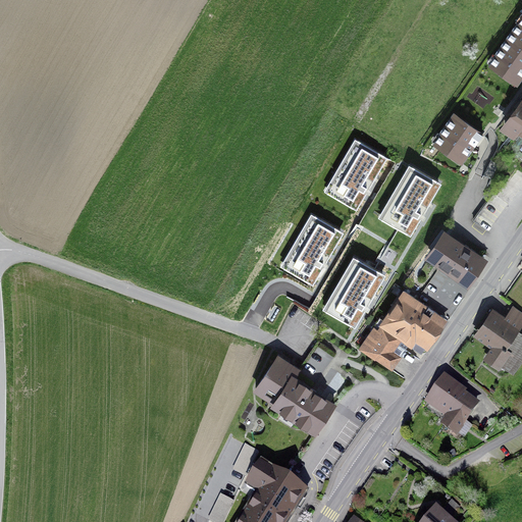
[(521,18),(490,64),(501,71),(503,69),(518,80),(521,74),(521,18)]
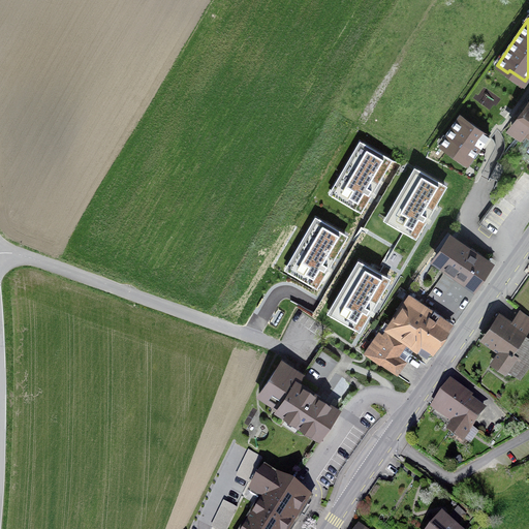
[(528,103),(511,127),(524,136),(527,131),(528,132),(528,103)]
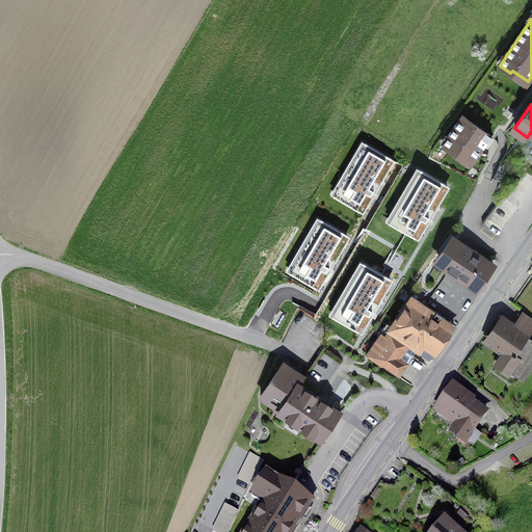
[(463,116),(443,145),(454,153),(456,150),(472,161),(482,147),(484,148),(491,137),(463,116)]
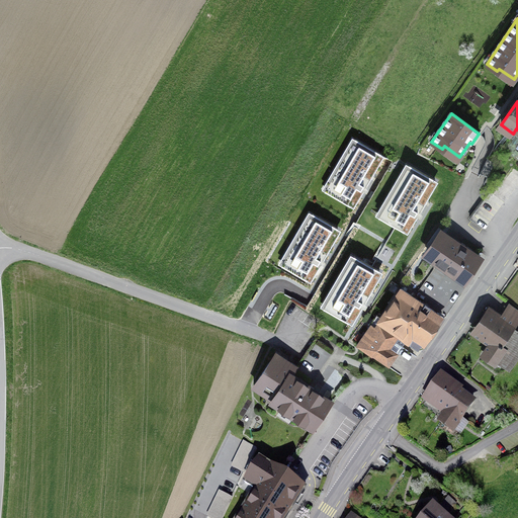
[(383,158),(352,140),(322,191),(353,209),(383,158)]
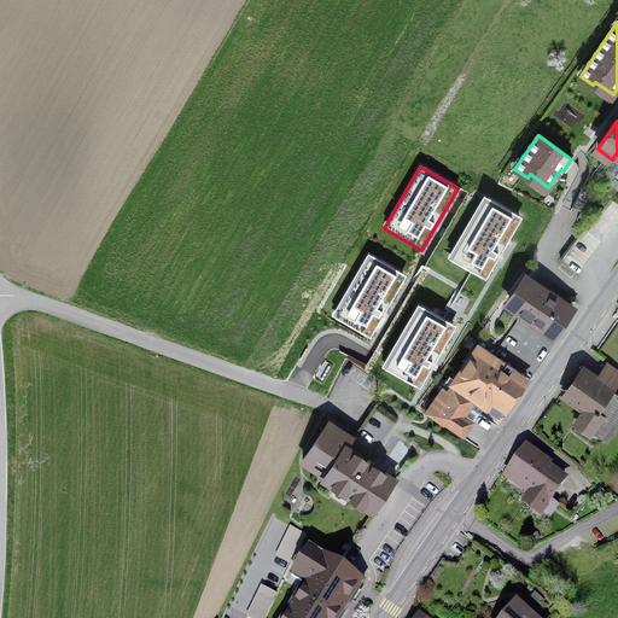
[(589,200),(581,196),(570,213),(579,219),(589,200)]
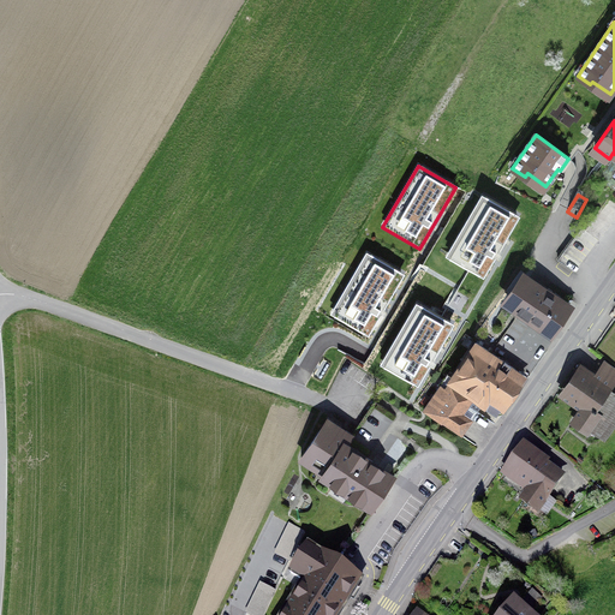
[(519,219),(482,196),(446,257),(483,280),(519,219)]
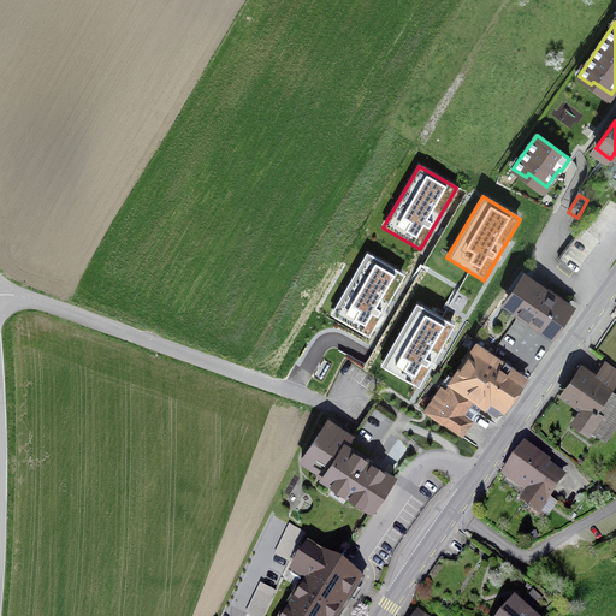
[(575,271),(592,248),(579,238),(561,260),(575,271)]
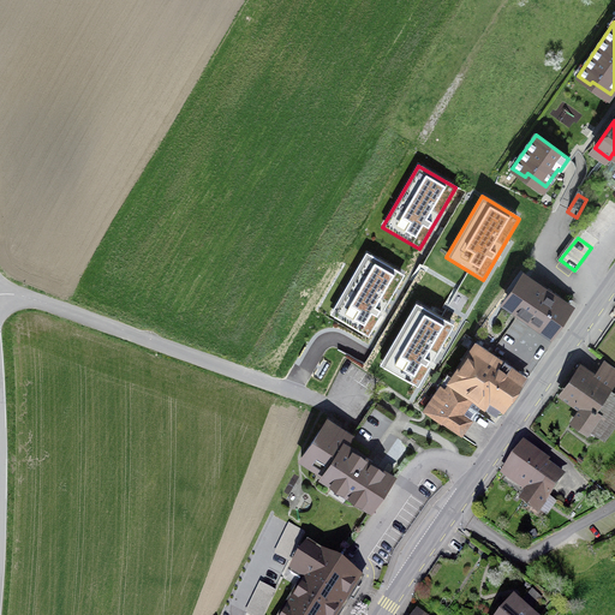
[(405,275),(366,252),(330,314),(368,336),(405,275)]
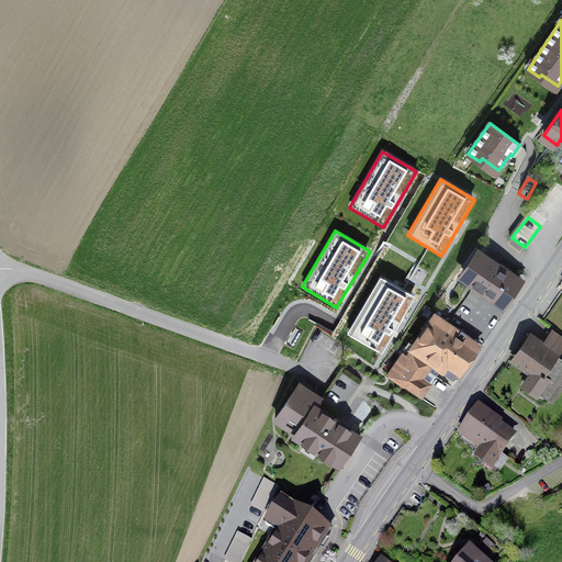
[(479,255),(464,274),(504,303),(521,278),(501,263),(497,268),(479,255)]
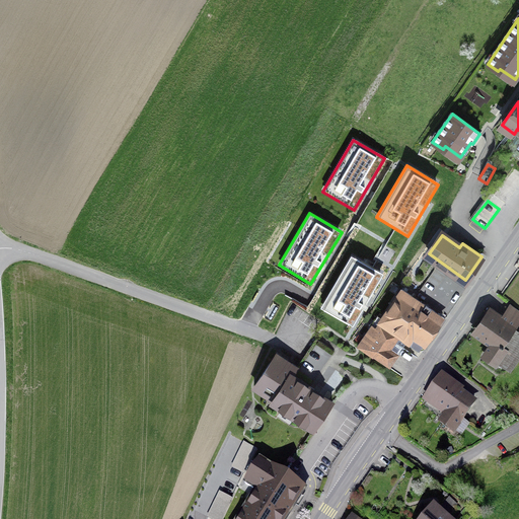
[(383,275),(352,256),(321,308),(353,326),(383,275)]
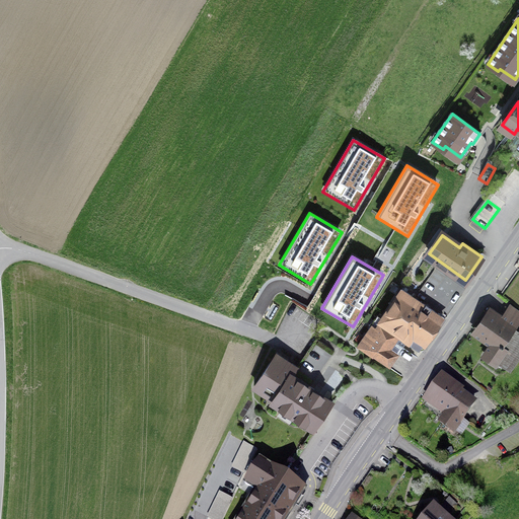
[(420,347),(441,316),(402,289),(381,319),(420,347)]
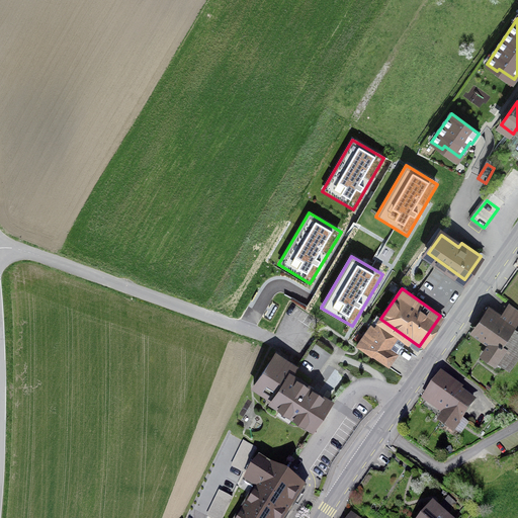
[(517,316),(517,310),(513,307),(509,312),(517,318),(517,316)]
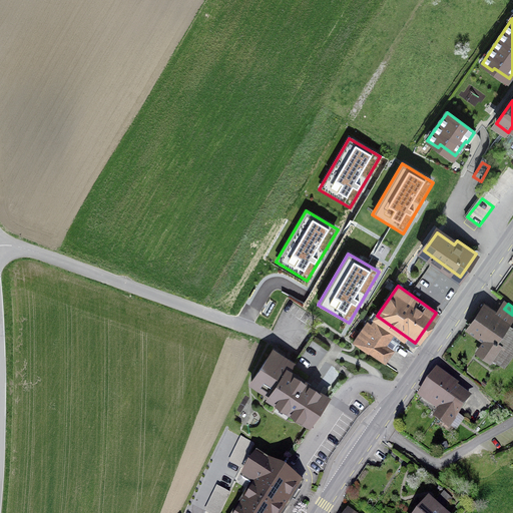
[(500,334),(506,324),(484,309),(471,327),(489,340),(480,353),(491,360),(492,358),(504,367),(512,354),(512,328),(506,338),(500,334)]
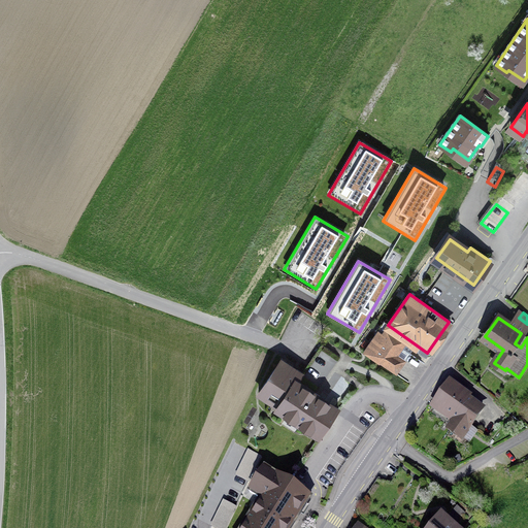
[(378,331),(364,352),(380,363),(381,362),(396,373),(404,360),(396,355),(405,342),(386,329),(383,334),(378,331)]
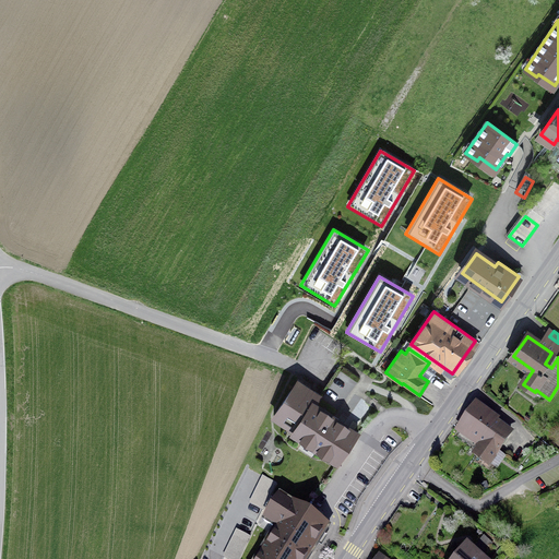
[(313,404),(319,396),(318,395),(317,397),(311,394),(313,392),(298,382),(274,417),(295,430),(295,431),(313,404)]
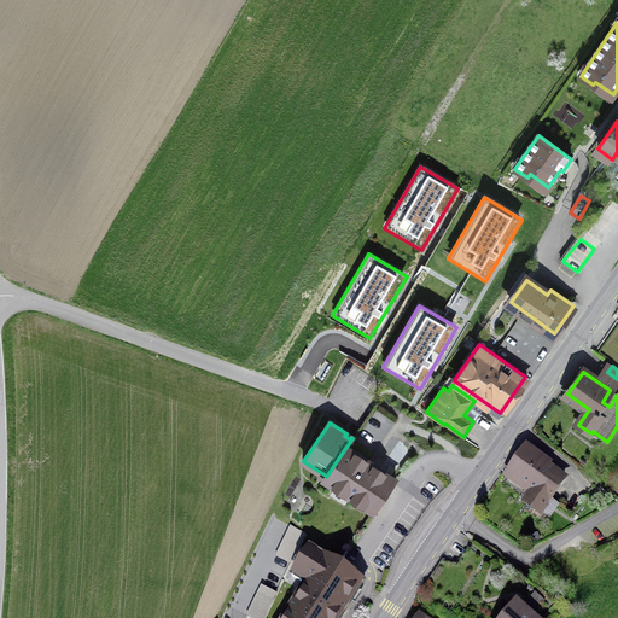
[(368,461),(347,447),(326,477),(326,476),(324,478),(334,485),(337,482),(354,494),(351,497),(373,512),(395,479),(373,465),(371,467),(366,464),(368,461)]
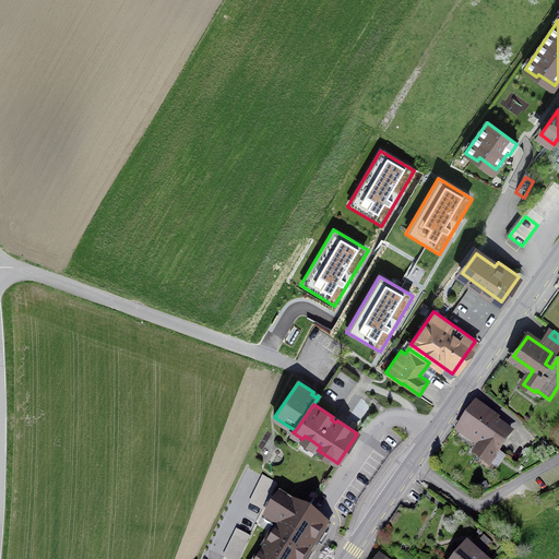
[(476,408),(462,429),(483,444),(476,454),(488,463),(509,432),(476,408)]
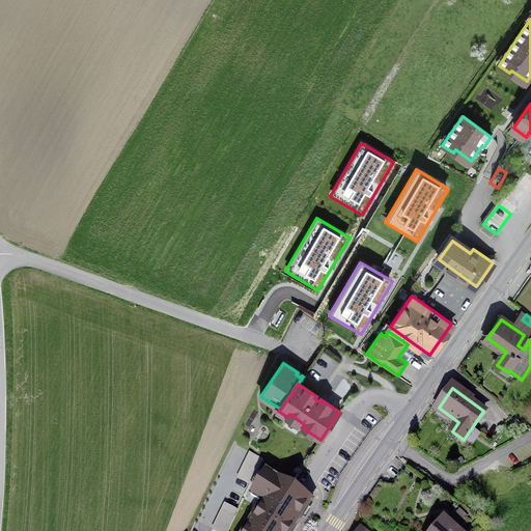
[(251,453),(239,478),(250,484),(262,458),(251,453)]
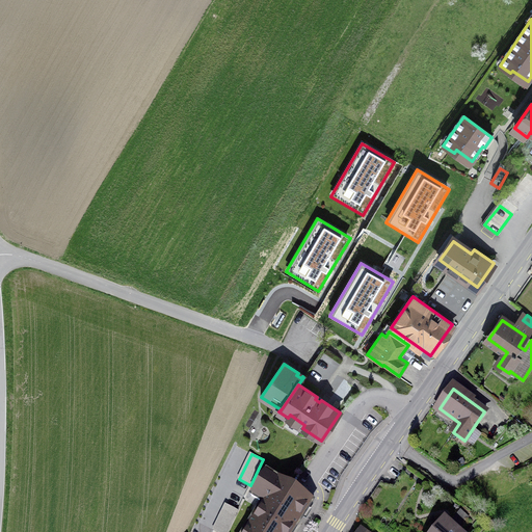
[(266,472),(251,496),(262,503),(243,531),(293,531),(313,501),(266,472)]
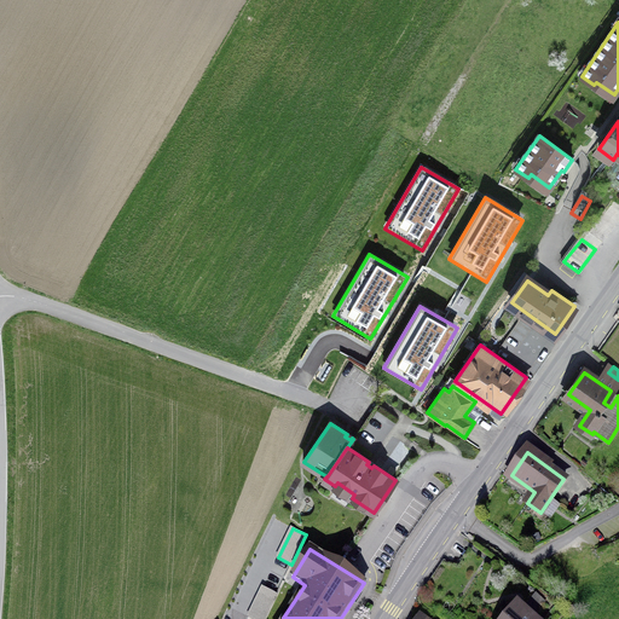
[(264,588),(248,618),(252,618),(264,618),(277,594),(264,588)]
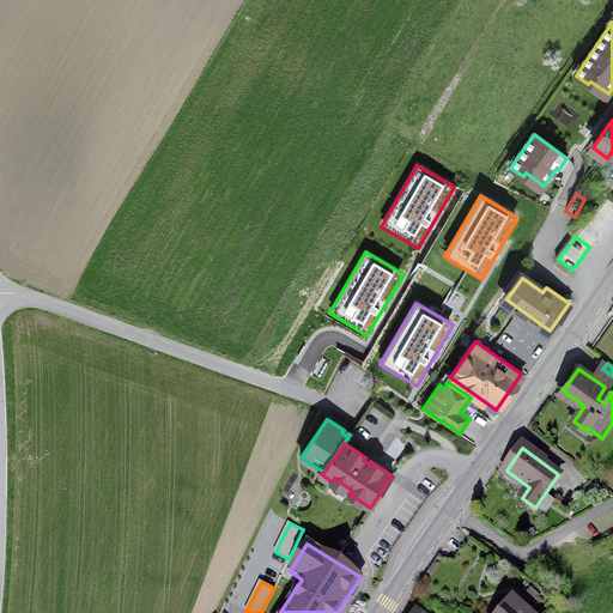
[(540,595),(530,588),(520,601),(528,610),(540,595)]
